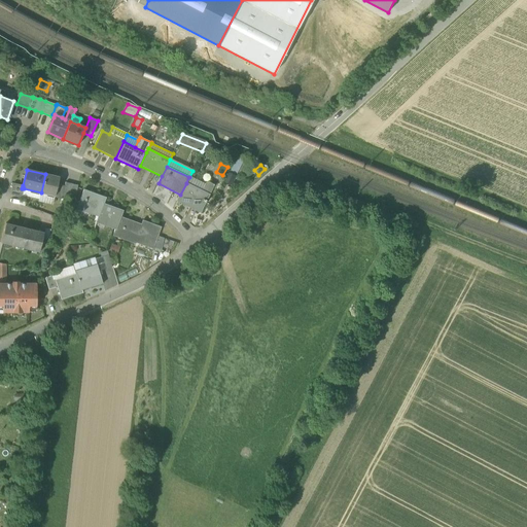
[(236,176),(229,172),(223,183),(231,186),(236,176)]
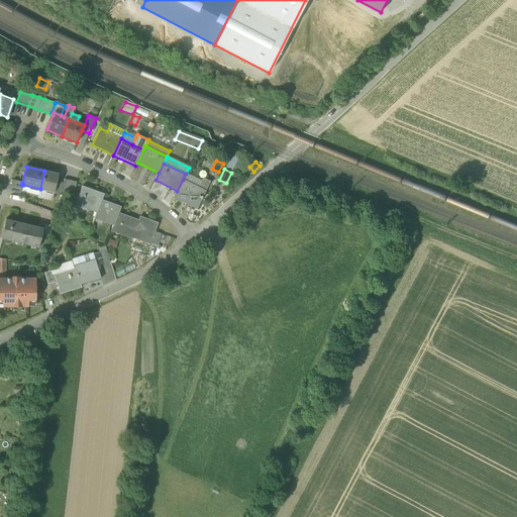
[(59,174),(44,171),(40,189),(54,192),(57,181),(59,174)]
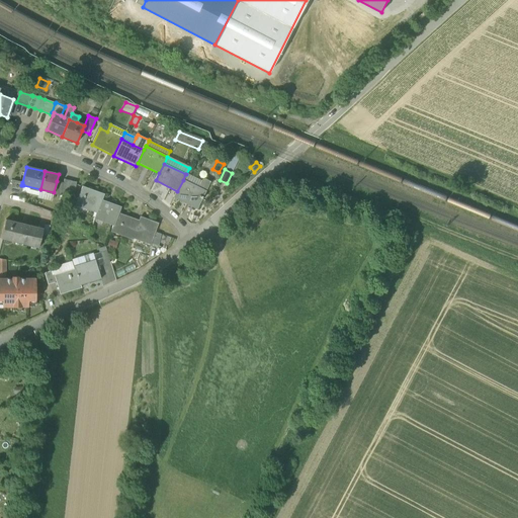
[(201,182),(185,174),(183,180),(198,187),(201,182)]
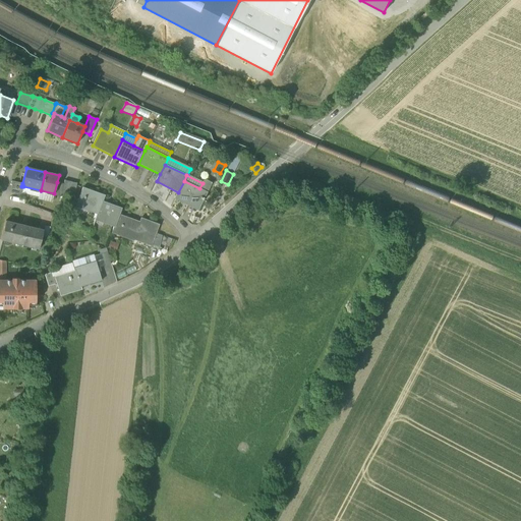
[(10,192),(19,194),(21,186),(22,183),(13,180),(10,192)]
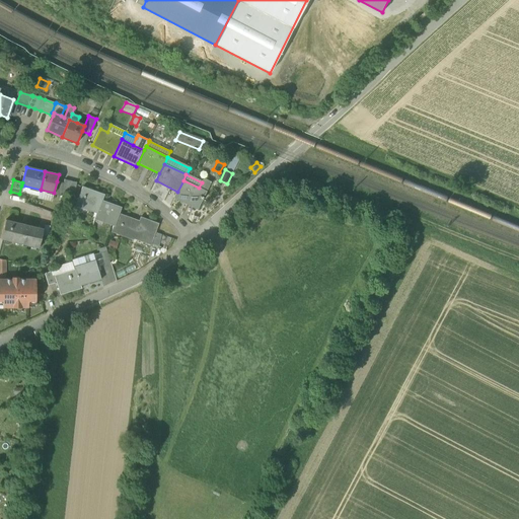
[(65,179),(64,183),(57,181),(54,193),(54,195),(60,197),(61,194),(67,195),(74,197),(77,182),(71,181),(65,179)]
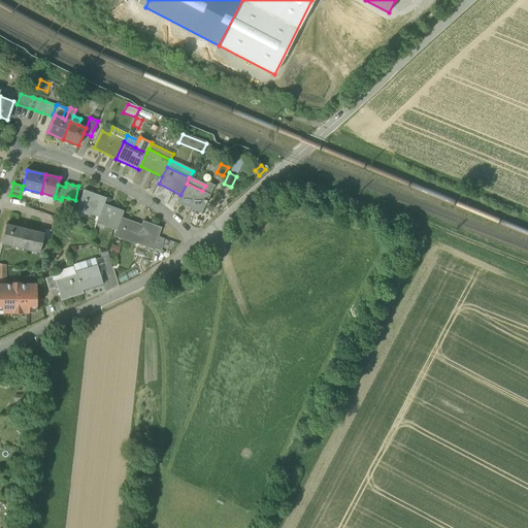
[(205,186),(202,191),(210,195),(215,186),(209,183),(206,184),(205,186)]
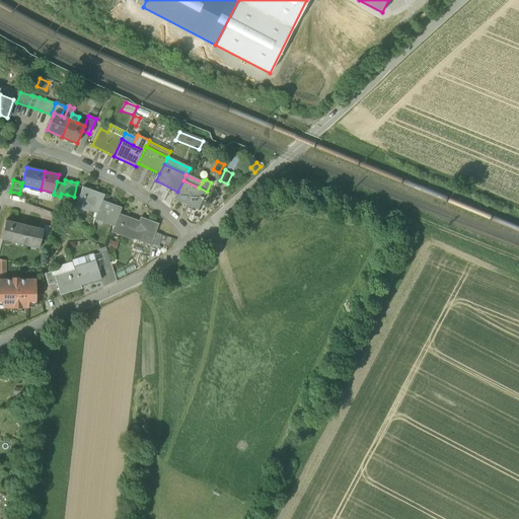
[(204,198),(207,192),(199,188),(183,180),(177,192),(174,199),(198,210),(203,200),(204,198)]
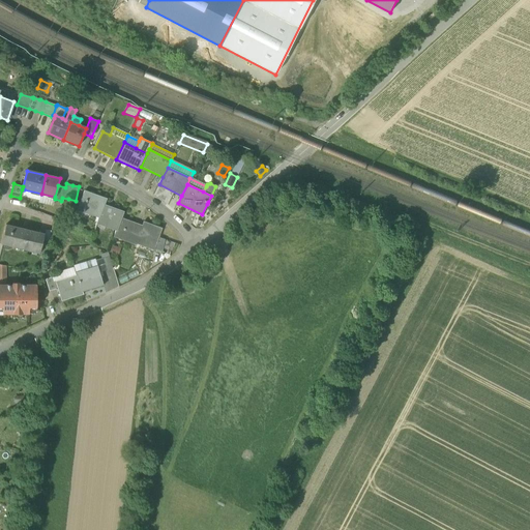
[(41,194),(24,189),(23,197),(39,201),(41,194)]
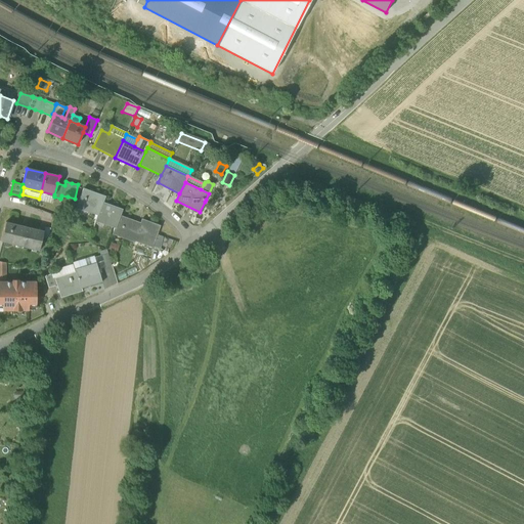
[(77,208),(98,216),(102,203),(105,197),(84,189),(77,208)]
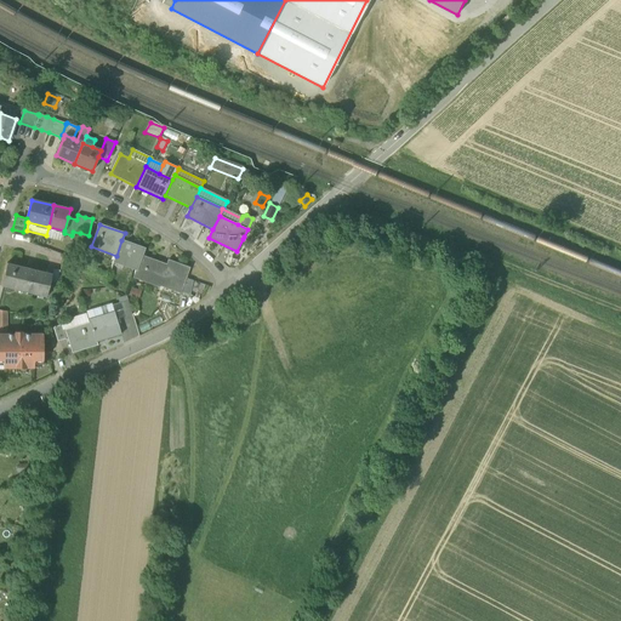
[(49,227),(46,235),(45,238),(62,241),(64,233),(64,231),(49,227)]
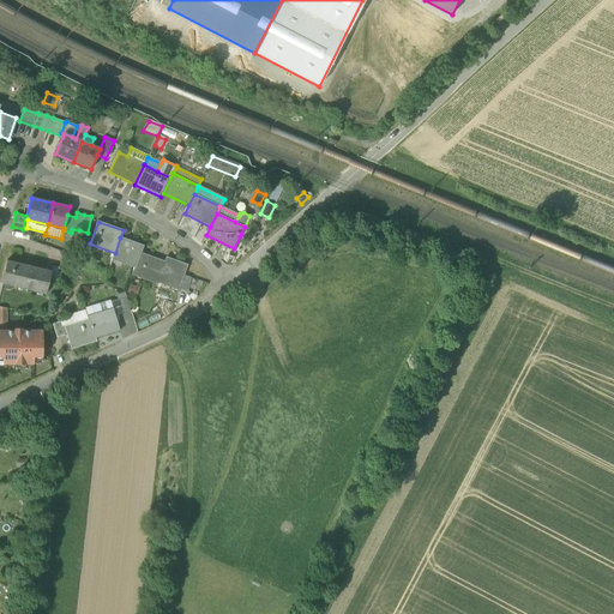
[(113,259),(134,268),(140,253),(142,248),(143,245),(120,238),(115,253),(113,259)]
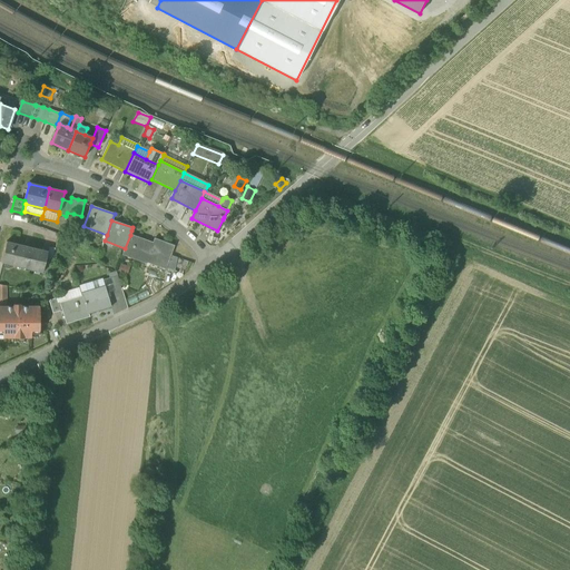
[(153,243),(130,235),(125,248),(123,255),(147,264),(148,261),(166,266),(167,267),(170,255),(175,246),(155,238),(153,243)]
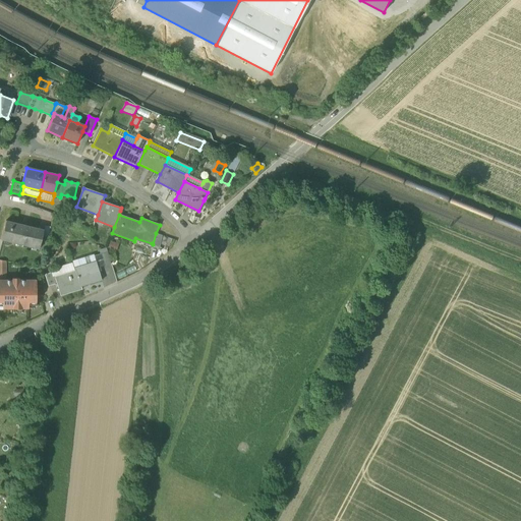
[(39,249),(42,236),(44,230),(43,230),(6,222),(6,221),(1,240),(2,240),(39,249)]
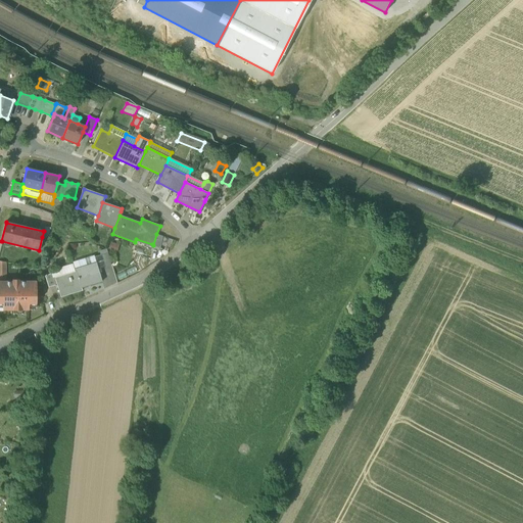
[(152,247),(160,249),(162,237),(156,234),(153,245),(152,244),(152,247)]
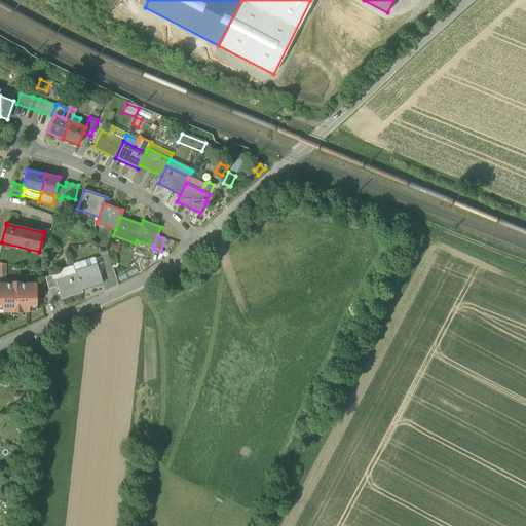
[(120,247),(111,243),(109,250),(117,254),(120,247)]
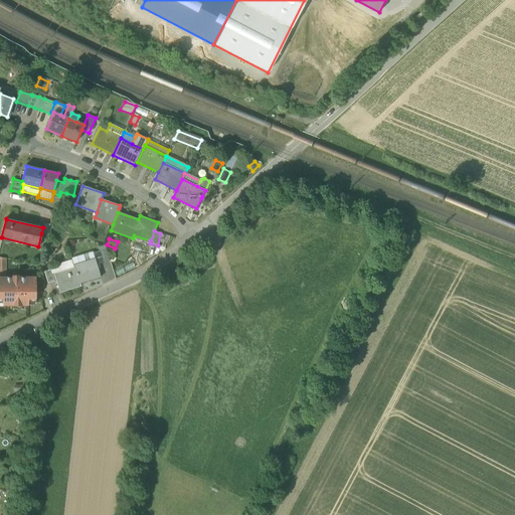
[(100,250),(104,263),(110,261),(106,248),(100,250)]
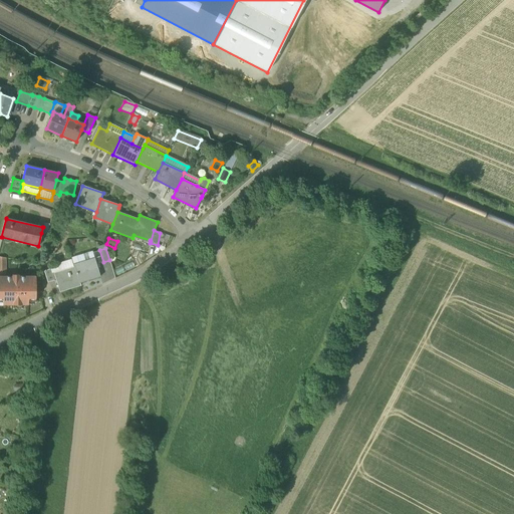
[(103,262),(99,250),(92,252),(94,258),(96,264),(103,262)]
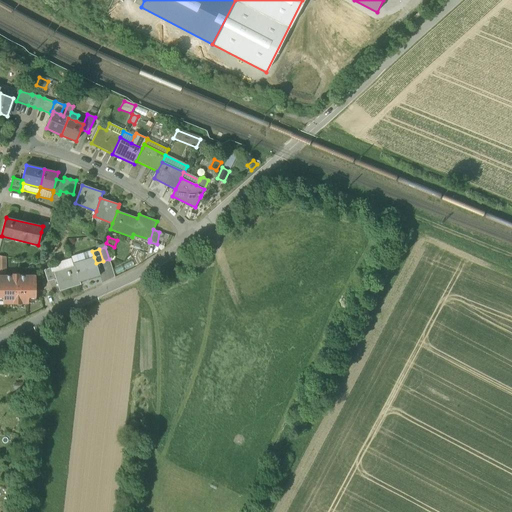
[(73,264),(94,257),(92,251),(92,250),(71,256),(72,258),(73,264)]
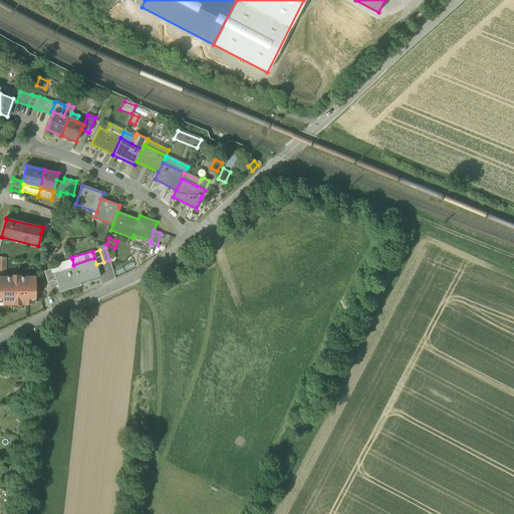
[(73,265),(74,267),(79,283),(100,277),(96,264),(94,258),(73,265)]
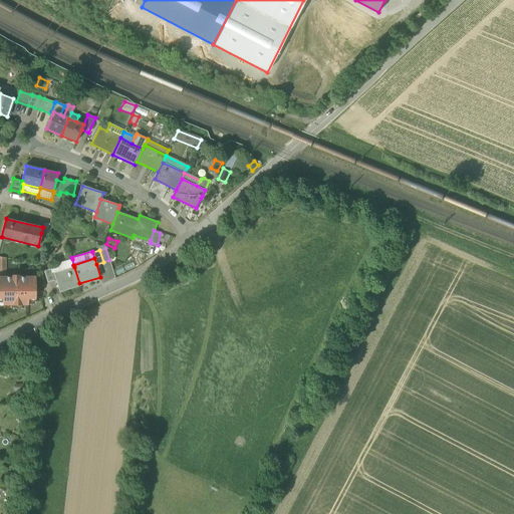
[(52,267),(52,268),(54,273),(74,267),(73,265),(72,259),(59,263),(59,265),(52,267)]
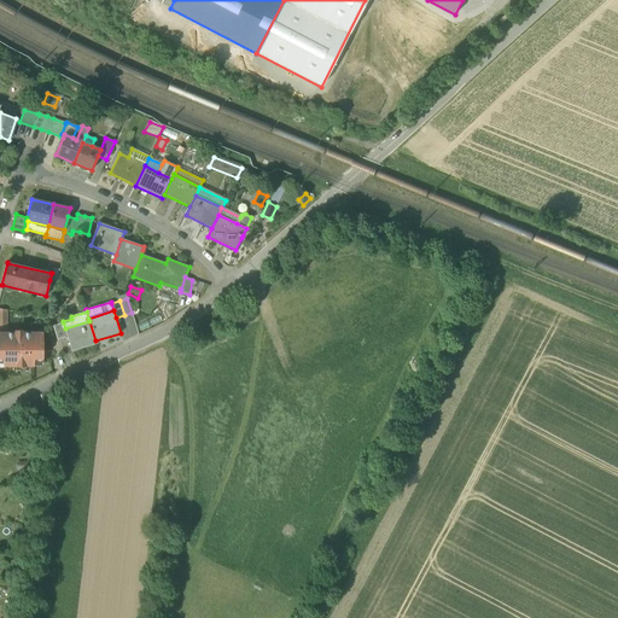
[(97,344),(95,340),(89,321),(65,328),(68,337),(71,351),(97,344)]
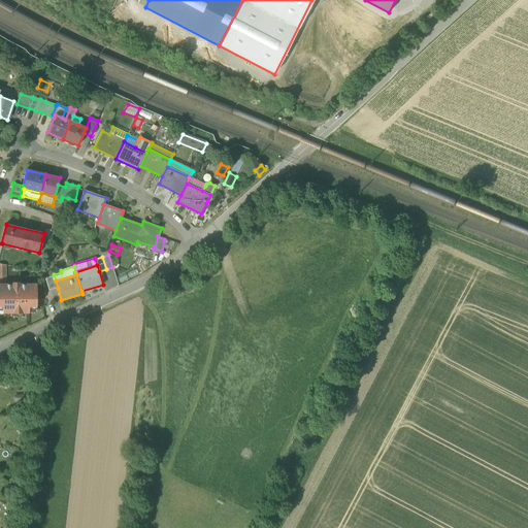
[(45,278),(48,290),(58,288),(56,281),(54,275),(45,278)]
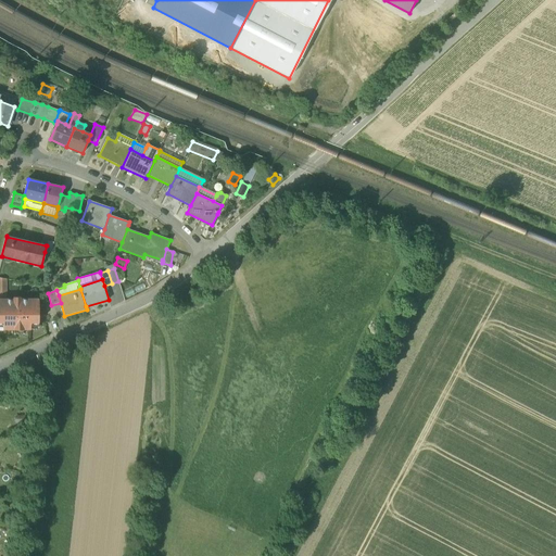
[(26,330),(30,330),(30,323),(38,323),(38,299),(21,299),(21,298),(13,298),(13,299),(5,299),(0,299),(0,323),(3,323),(3,330),(11,330),(26,330)]
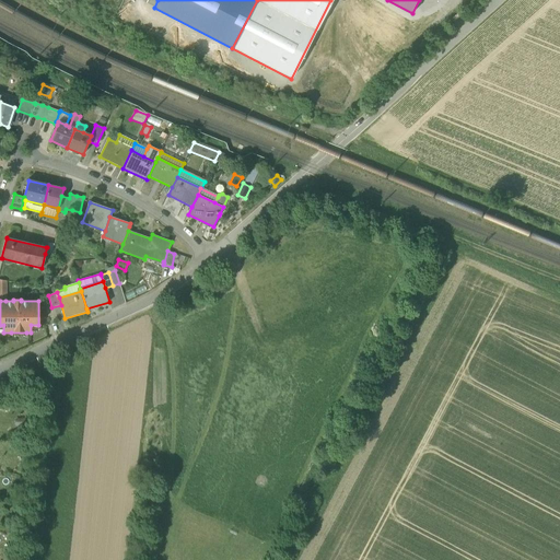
[(21,442),(11,440),(10,451),(20,452),(21,442)]
